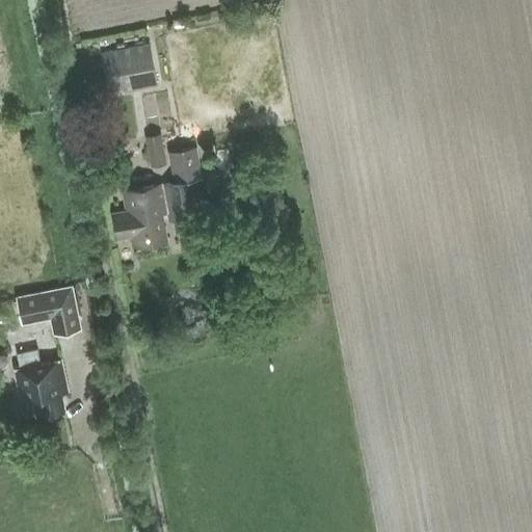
[(150,43),(102,52),(109,95),(158,85),(150,43)]
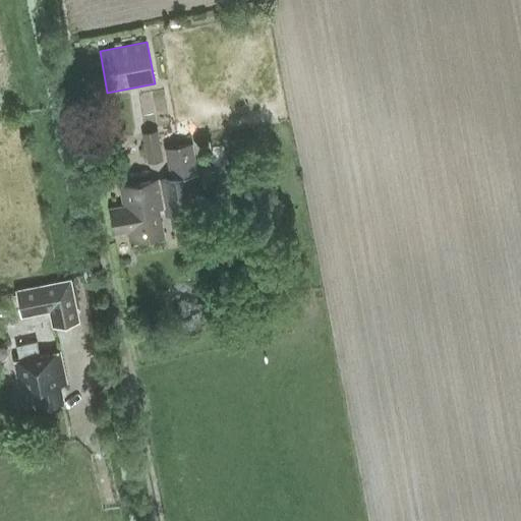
[(163,160),(158,132),(141,135),(148,164),(163,160)]
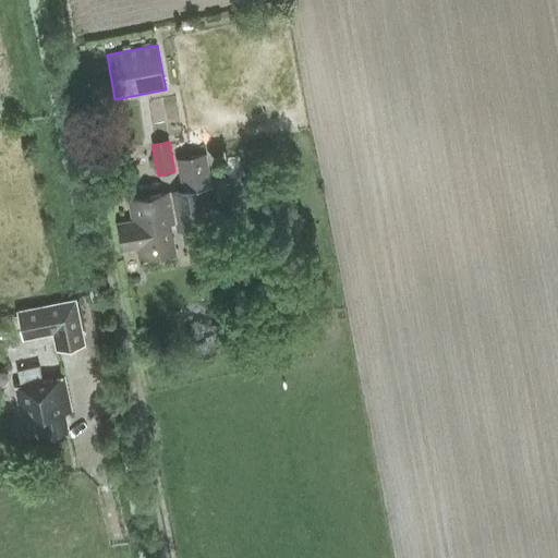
[(269,162),(267,148),(249,152),(250,166),(269,162)]
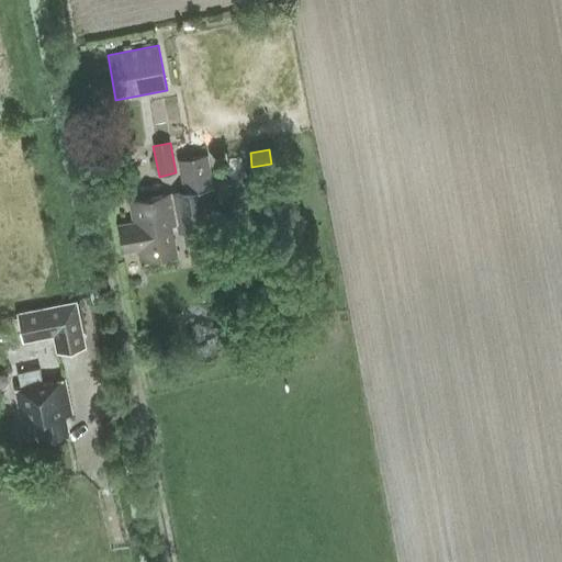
[(178,160),(184,194),(170,197),(170,198),(130,204),(133,222),(119,224),(123,253),(138,250),(141,261),(177,255),(171,226),(177,225),(179,235),(184,234),(187,245),(215,240),(205,190),(214,189),(209,155),(178,160)]
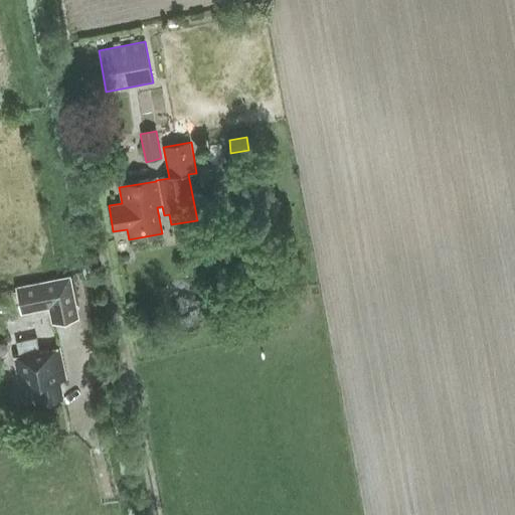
[(70,276),(16,286),(21,313),(48,308),(51,323),(78,318),(70,276)]
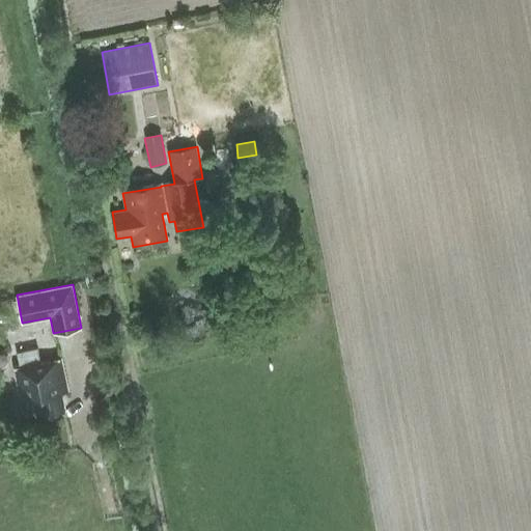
[(21,402),(32,399),(35,416),(65,410),(62,393),(67,392),(60,360),(40,364),(37,347),(17,352),(20,365),(12,367),(21,402)]
